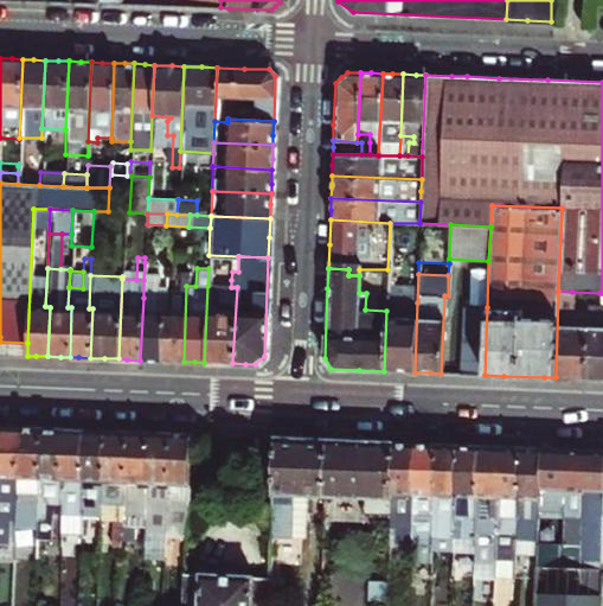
[(178,300),(164,299),(161,361),(173,361),(184,362),(186,286),(186,281),(187,275),(179,275),(178,300)]
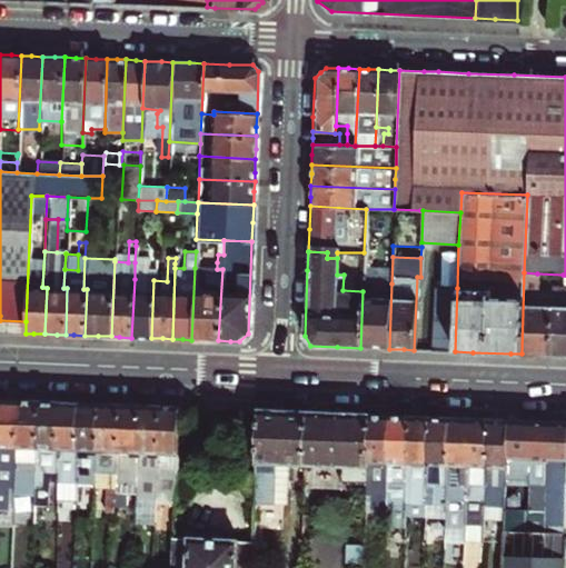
[(217,269),(217,262),(210,262),(210,268),(195,268),(191,340),(206,340),(218,340),(222,269),(217,269)]
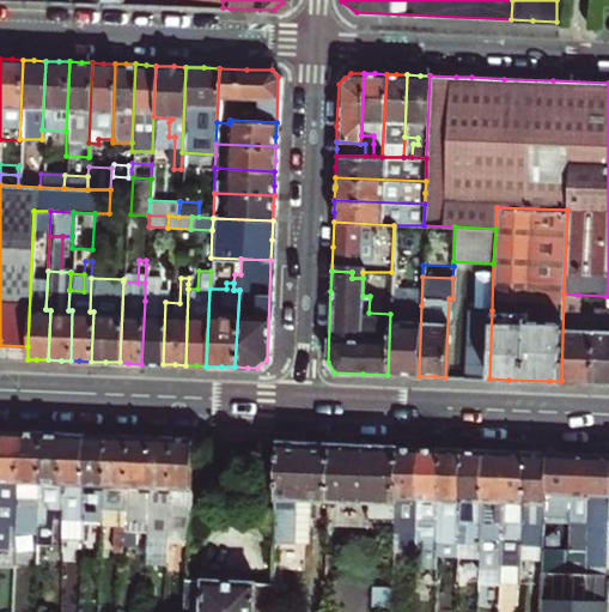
[(590,382),(592,331),(578,329),(578,295),(564,294),(561,381),(573,382),(590,382)]
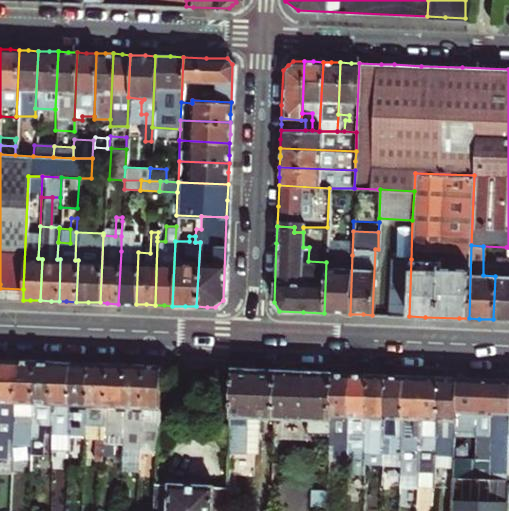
[(326,249),(326,262),(324,313),(337,313),(350,314),(352,255),(335,255),(335,250),(326,249)]
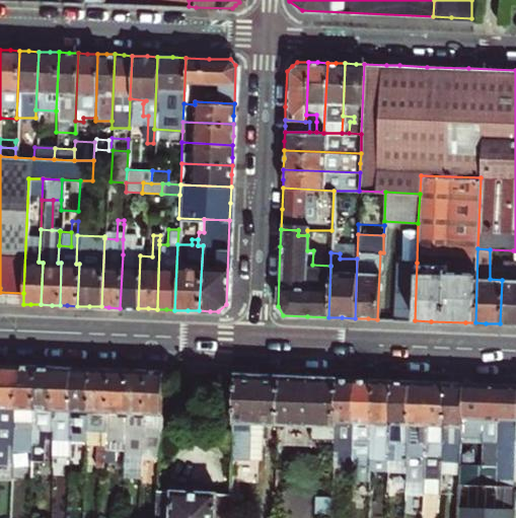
[(123,254),(120,308),(129,308),(138,308),(140,255),(140,254),(123,254)]
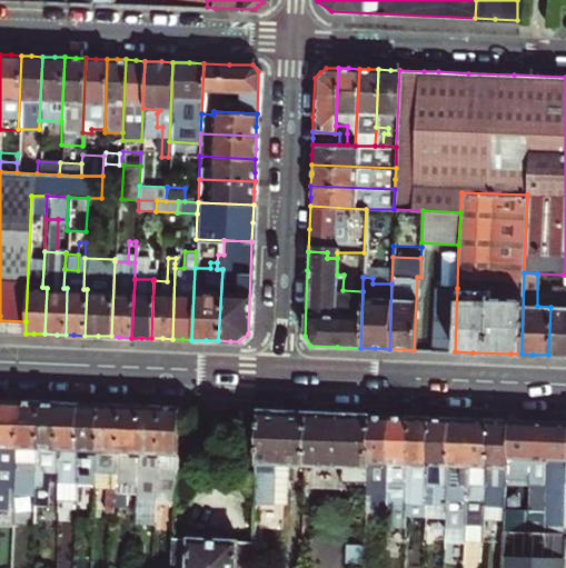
[(437,351),(455,351),(457,288),(434,288),(430,350),(437,351)]
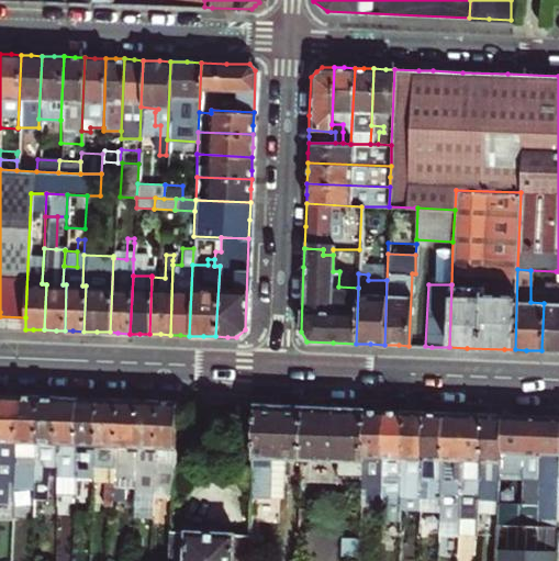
[(545,290),(544,303),(541,350),(556,351),(558,351),(558,303),(558,290),(555,290),(545,290)]
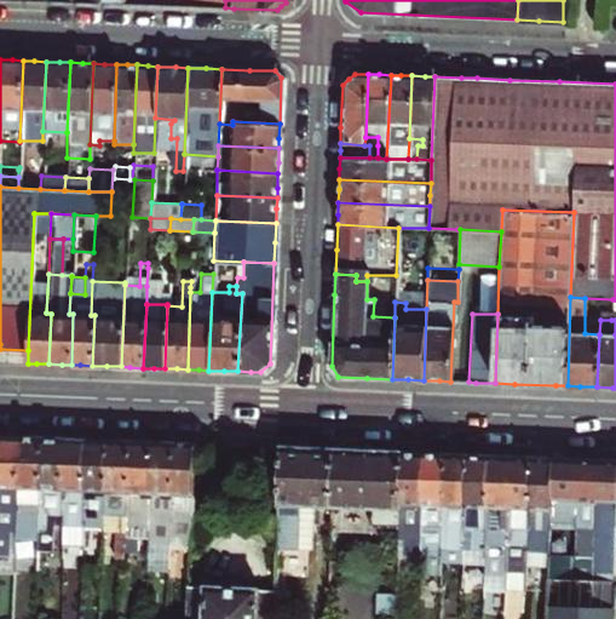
[(13,529),(17,436),(6,436),(0,435),(0,560),(1,529),(13,529)]
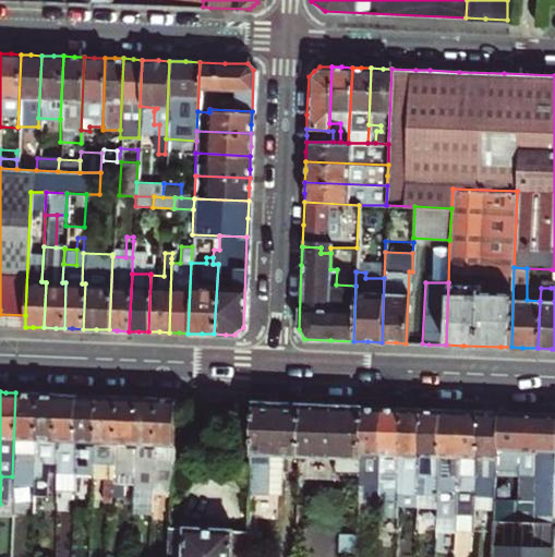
[(12,484),(31,485),(35,394),(25,394),(15,392),(12,476),(12,484)]
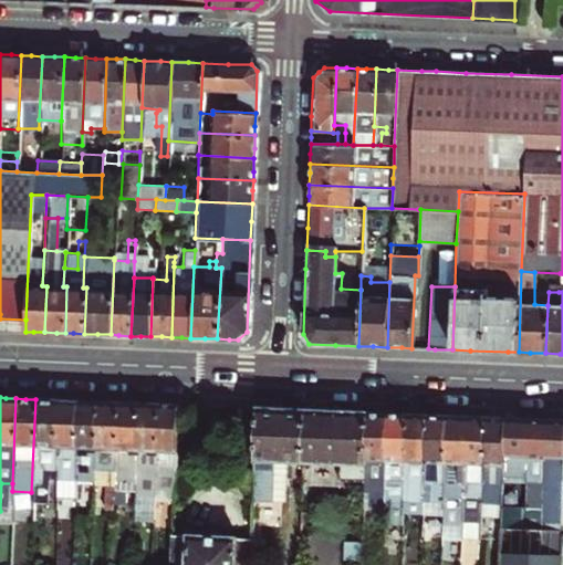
[(39,470),(53,471),(56,400),(48,399),(35,399),(31,492),(30,521),(37,521),(39,470)]
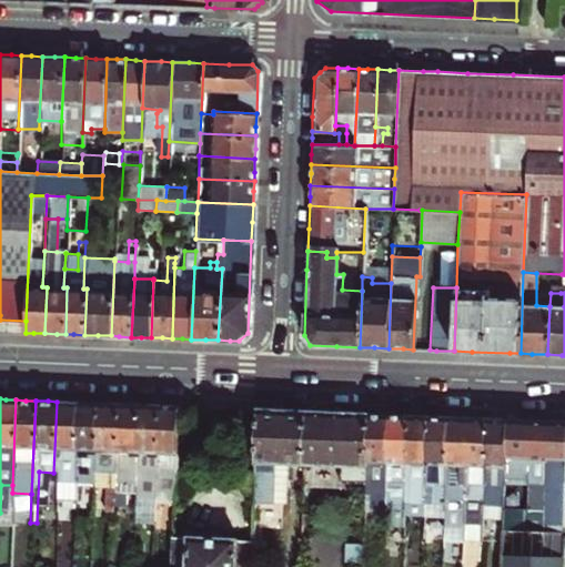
[(70,502),(70,485),(73,403),(66,402),(57,402),(53,473),(52,500),(70,502)]
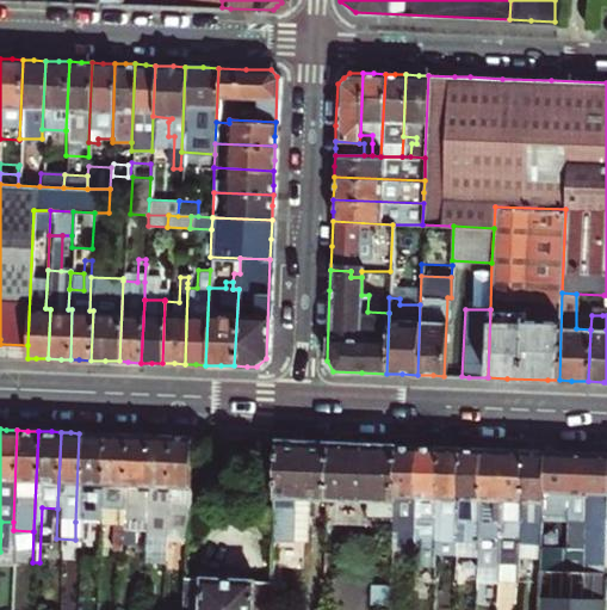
[(75,522),(100,523),(104,433),(92,433),(79,433),(75,522)]
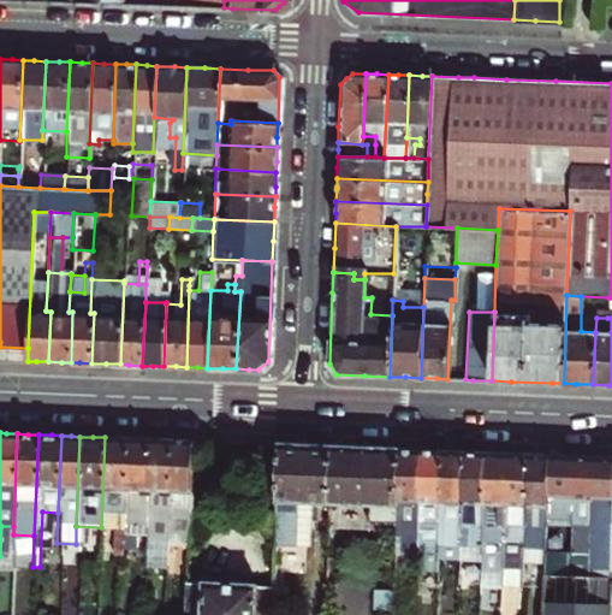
[(122,556),(126,438),(116,438),(105,437),(101,527),(114,528),(114,538),(113,555),(122,556)]
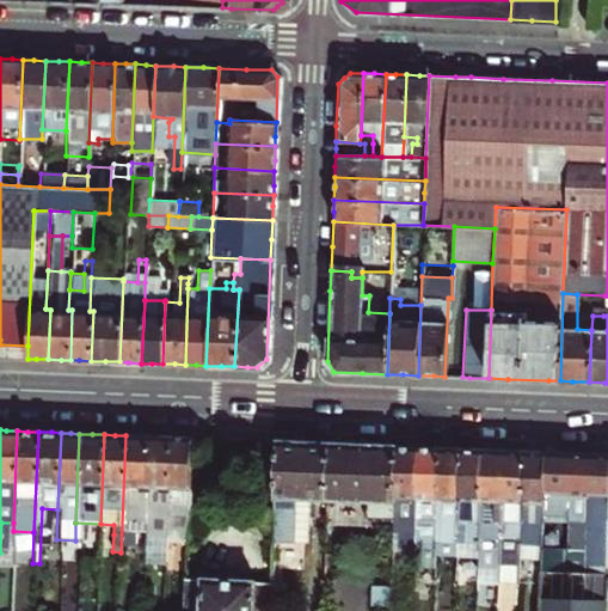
[(135,511),(145,511),(148,437),(137,437),(126,435),(121,553),(133,553),(135,511)]
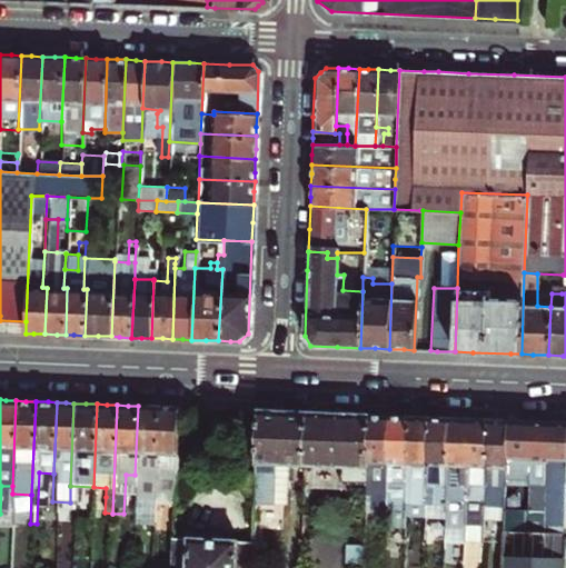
[(152,509),(156,407),(147,406),(138,406),(135,475),(132,521),(151,522),(152,509)]
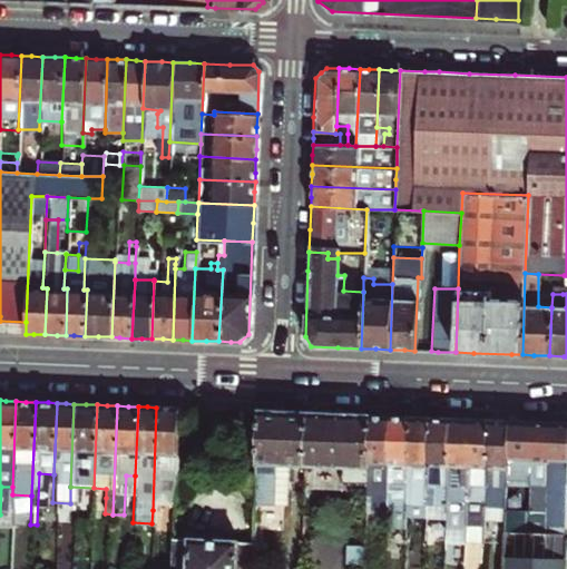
[(174,511),(178,409),(168,408),(156,408),(153,510),(174,511)]
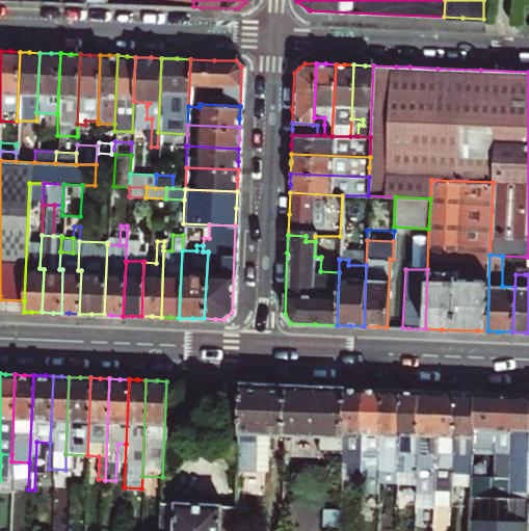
[(263,473),(265,434),(283,435),(285,387),(262,386),(239,385),(235,472),(263,473)]
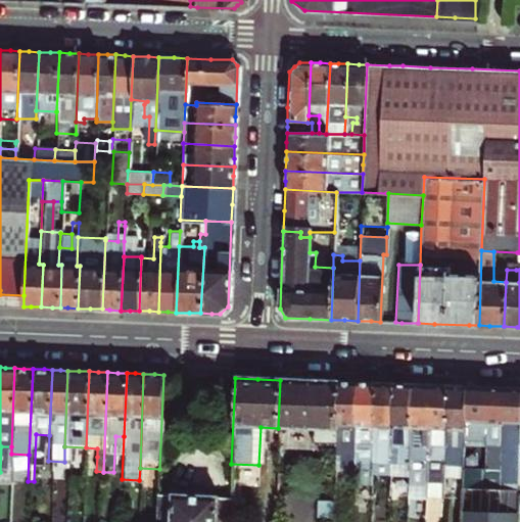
[(280,380),(278,428),(312,430),(311,445),(336,446),(338,382),(309,381),(280,380)]
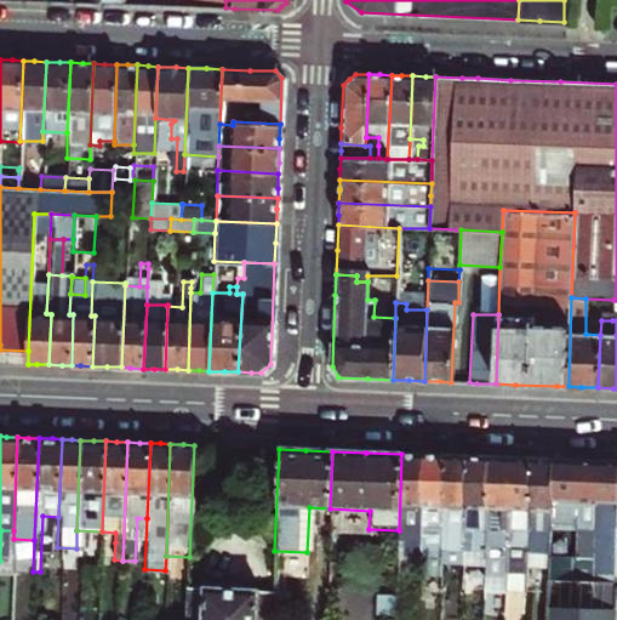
[(413,454),(401,454),(399,530),(398,559),(420,561),(421,552),(424,455),(413,454)]
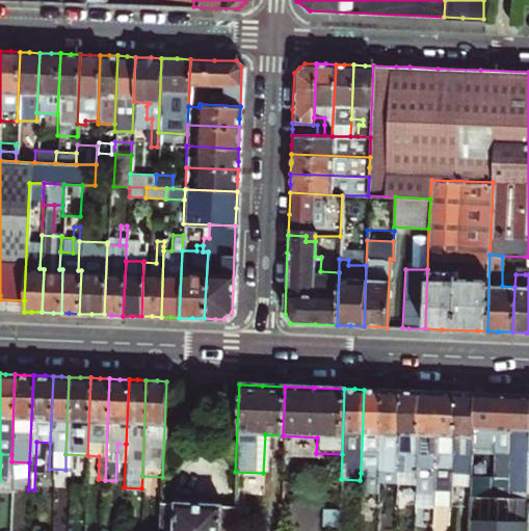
[(378,497),(378,481),(382,390),(373,390),(364,390),(361,473),(365,473),(365,481),(364,496),(378,497)]
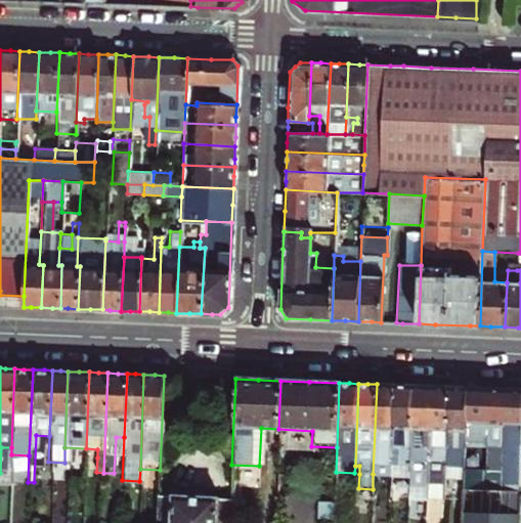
[(377,384),(373,474),(391,474),(395,385),(386,385),(377,384)]
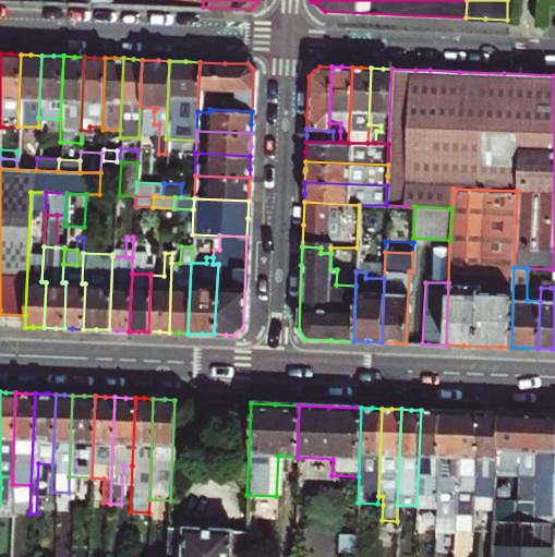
[(421,410),(417,505),(436,506),(439,411),(430,410),(421,410)]
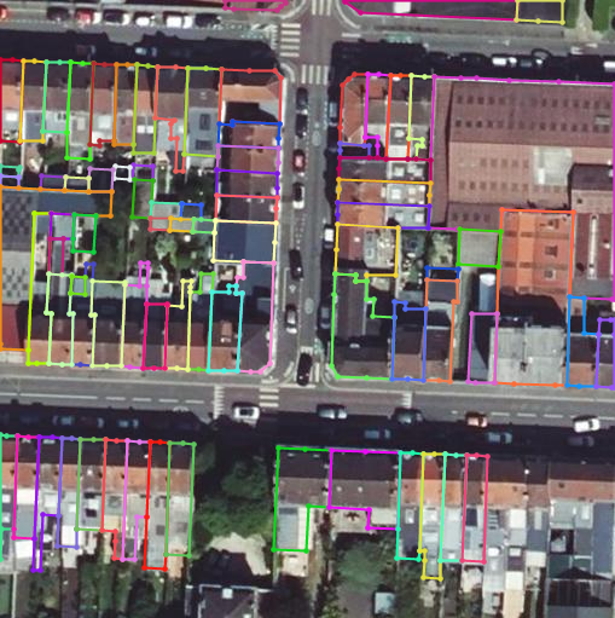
[(505,587),(510,456),(500,456),(487,456),(483,561),(482,587),(505,587)]
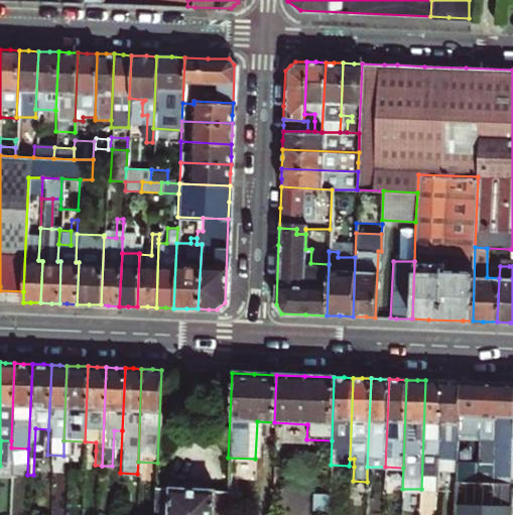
[(438,492),(438,477),(442,381),(434,381),(425,380),(421,489),(421,491),(438,492)]
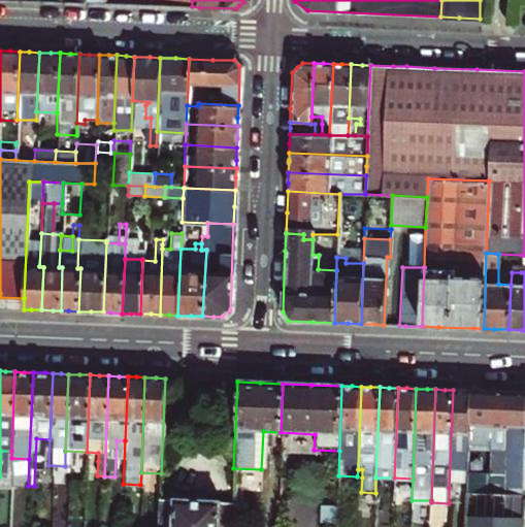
[(453,390),(449,488),(459,489),(459,469),(466,470),(468,438),(469,391),(461,390),(453,390)]
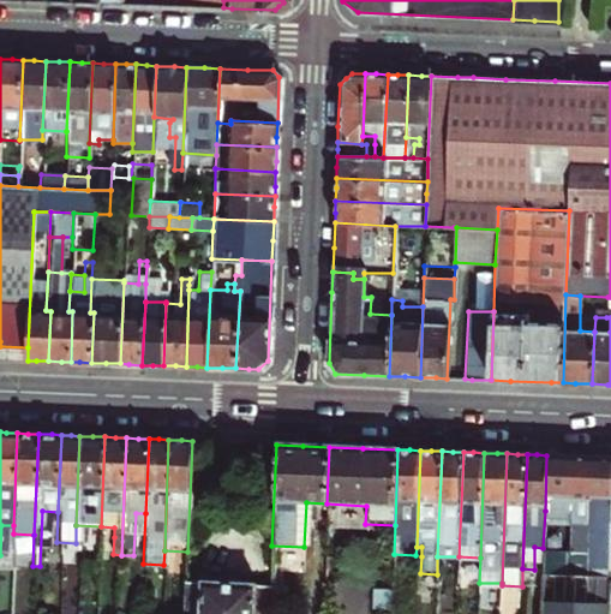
[(543,560),(543,576),(587,577),(592,457),(573,455),(546,455),(545,511),(570,513),(569,561),(543,560)]
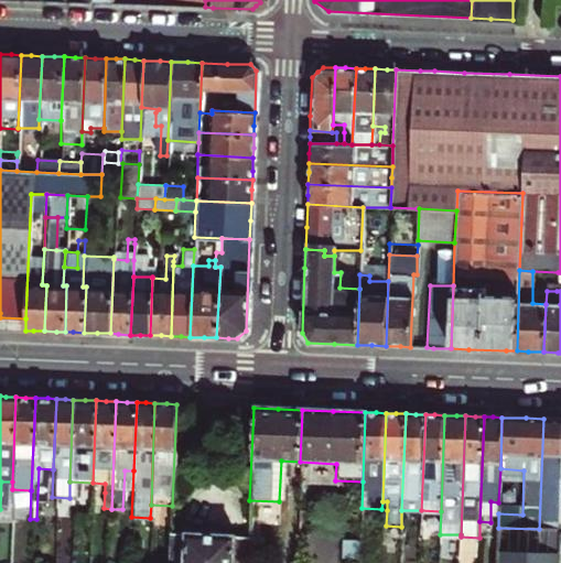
[(557,562),(559,534),(560,510),(560,480),(560,419),(551,419),(543,419),(539,529),(498,528),(496,562),(557,562)]
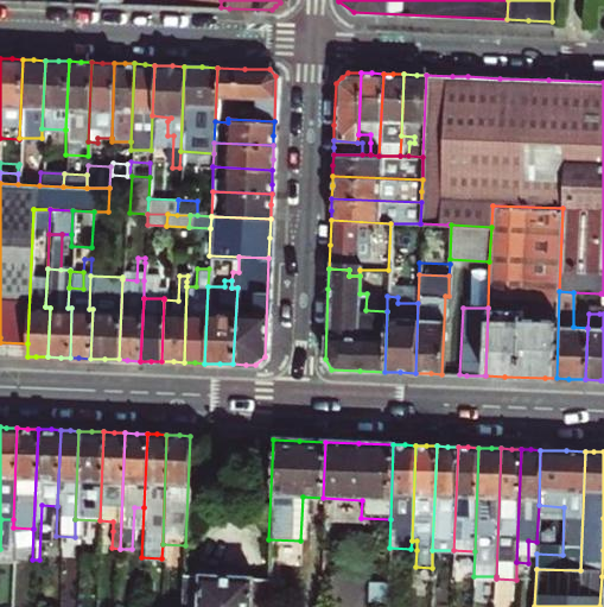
[(100,531),(113,531),(113,522),(100,520),(100,531)]
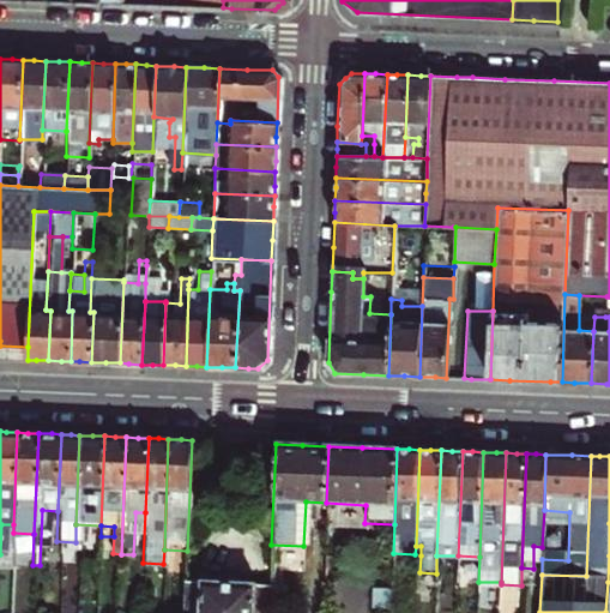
[(229,583),(186,581),(185,612),(267,612),(270,586),(229,583)]
